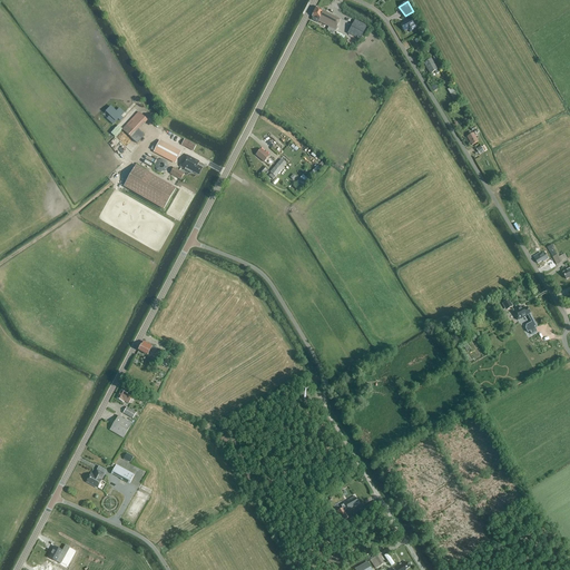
[(318,22),(328,27),(335,31),(341,20),(324,12),(324,11),(316,8),(312,17),(313,17),(312,18),(312,19),(313,20),(317,23),(318,22)]
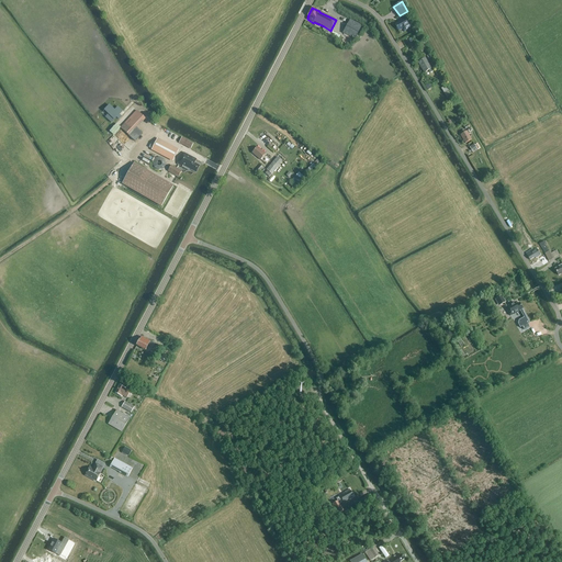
[(398,31),(402,29),(404,32),(412,27),(409,22),(407,23),(404,18),(400,20),(401,21),(394,24),(398,31)]
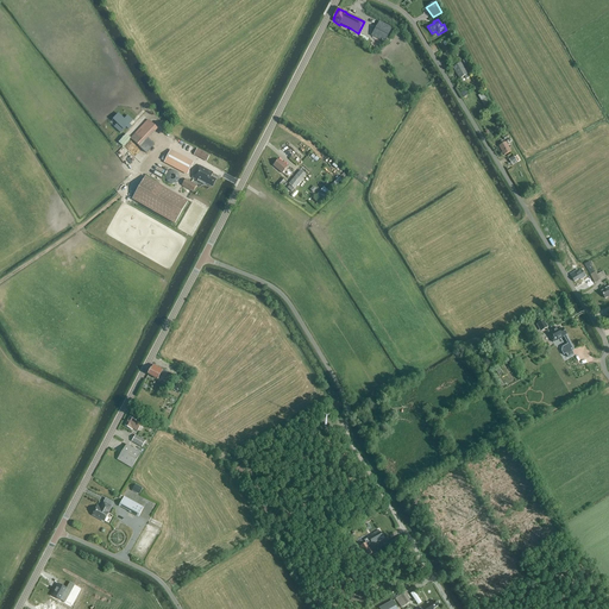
[(370,38),(383,45),(390,31),(377,24),(370,38)]
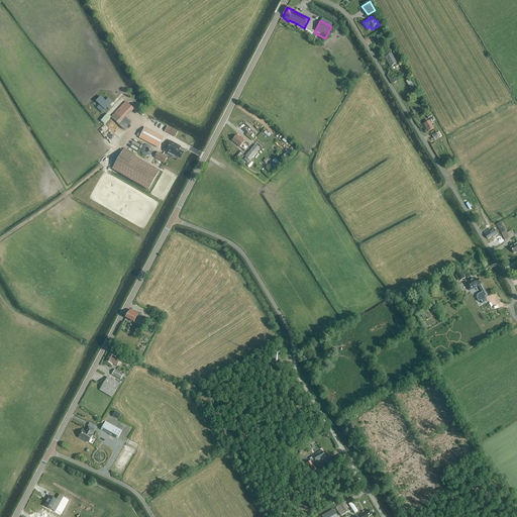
[(385,58),(390,68),(394,65),(396,68),(398,66),(397,64),(391,54),(385,58)]
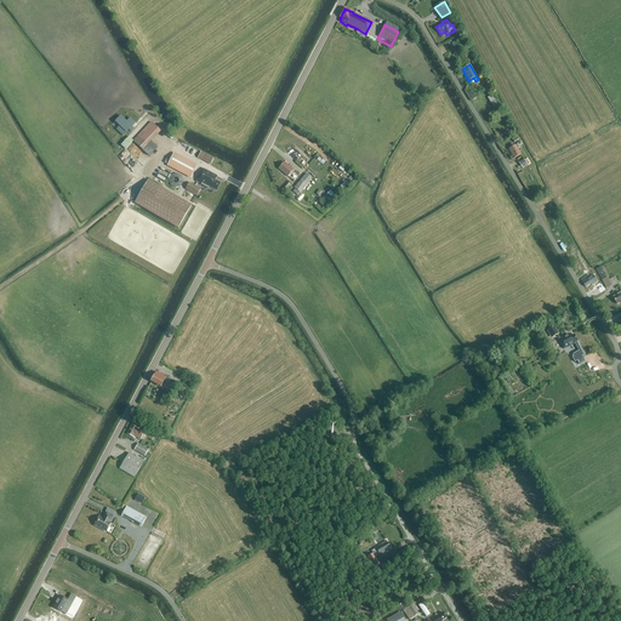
[(120,117),(115,121),(124,130),(120,134),(123,136),(126,132),(136,123),(130,118),(126,123),(120,117)]
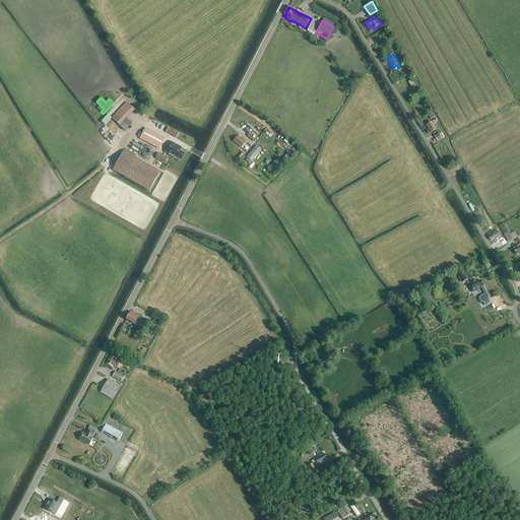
[(126,103),(111,119),(125,131),(132,124),(127,119),(135,110),(126,103)]
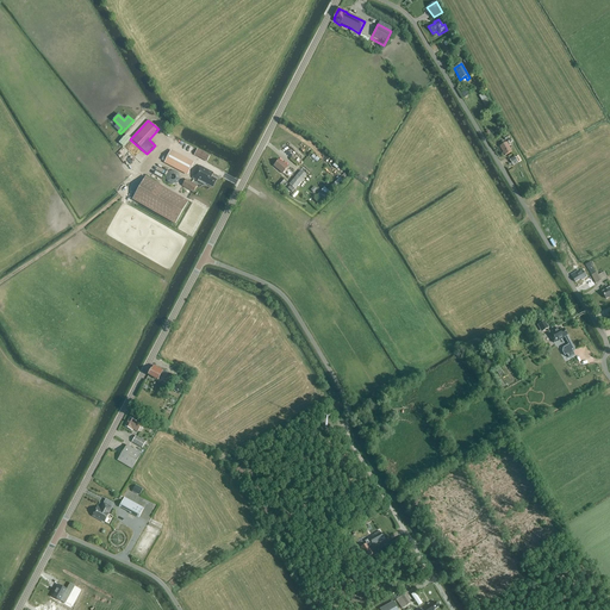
[(506,143),(499,147),(505,156),(512,151),(508,145),(510,144),(509,142),(506,143)]
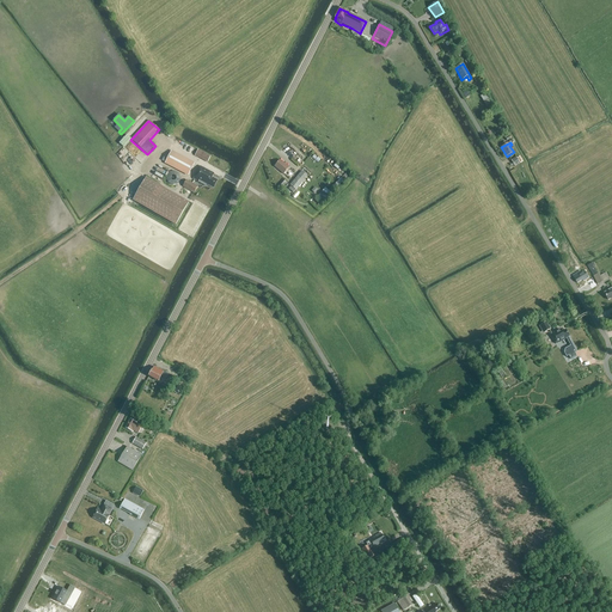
[(195,157),(207,163),(210,157),(197,150),(195,157)]
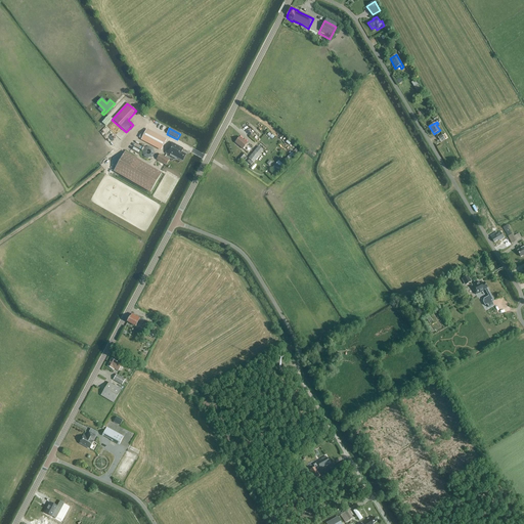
[(140,135),(139,138),(141,139),(161,149),(166,141),(146,131),(143,136),(140,135)]
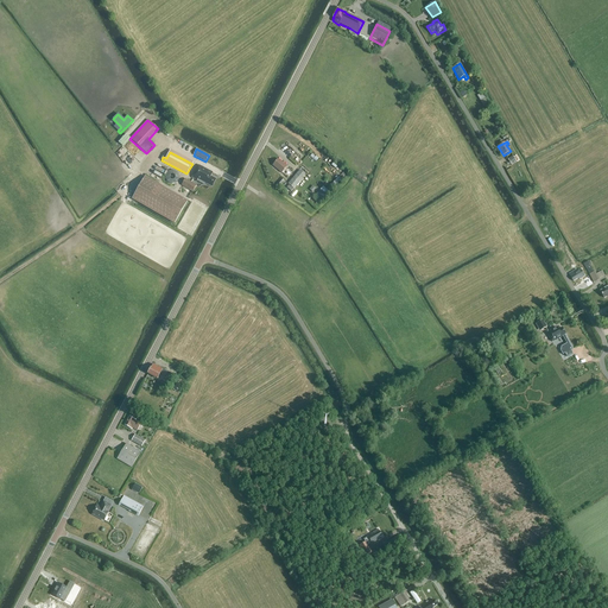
[(517,154),(507,158),(510,164),(519,160),(517,154)]
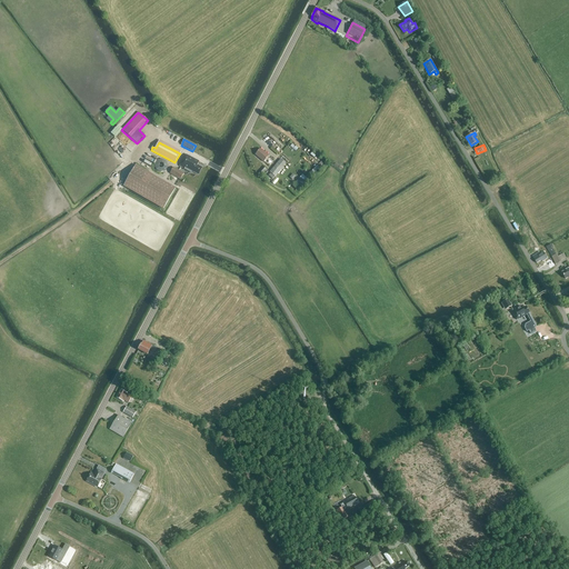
[(260,149),(255,155),(263,162),(269,157),(260,149)]
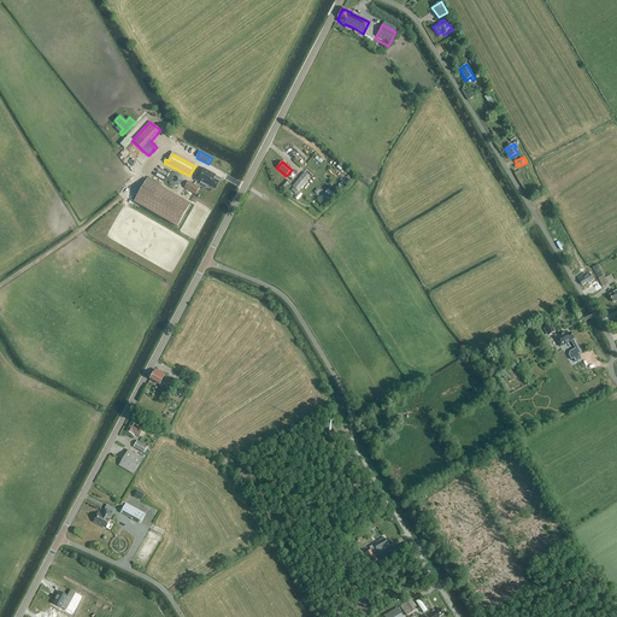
[(216,175),(201,168),(195,181),(210,188),(210,187),(216,189),(219,182),(213,178),(216,175)]
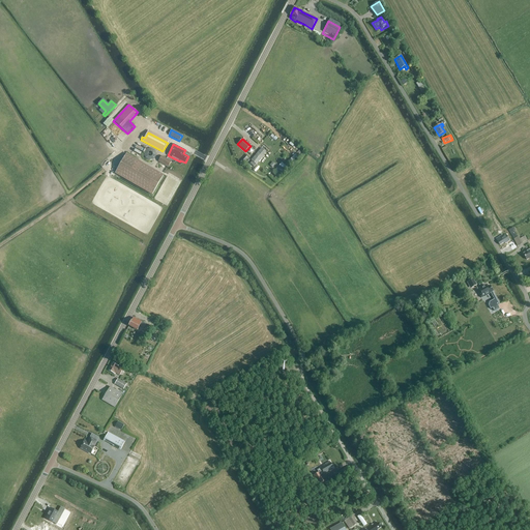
[(154,159),(159,151),(151,147),(146,155),(154,159)]
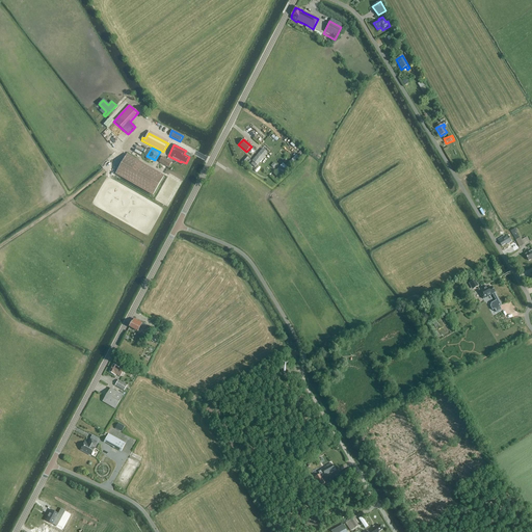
[(255,167),(267,153),(262,149),(251,161),(254,162),(251,164),(255,167)]
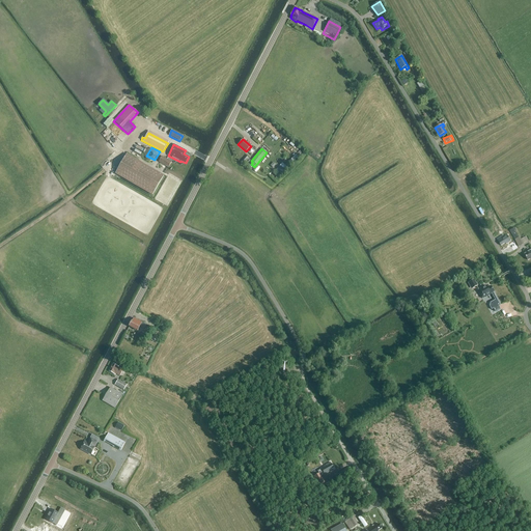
[(127,155),(114,173),(151,195),(163,175),(127,155)]
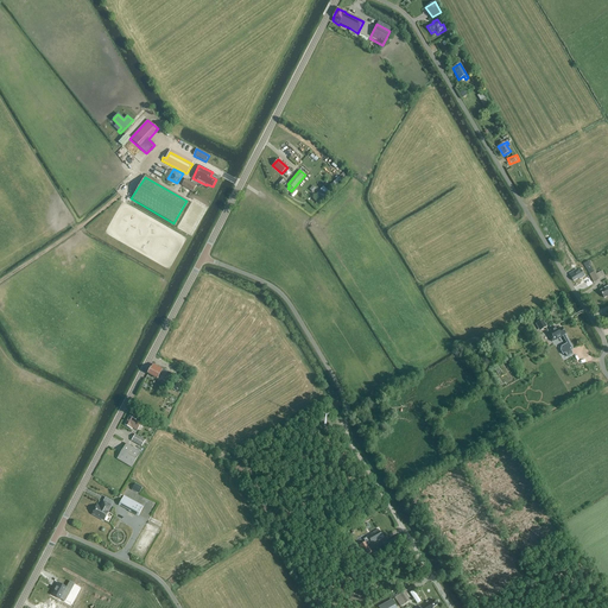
[(192,191),(197,185),(185,178),(182,185),(192,191)]
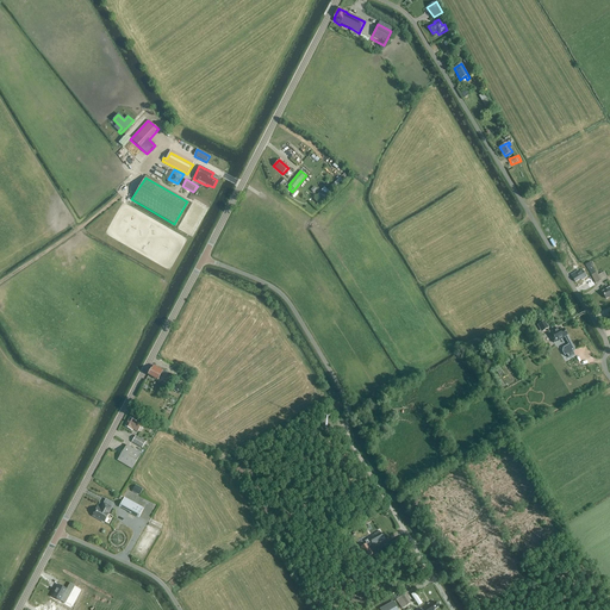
[(591,262),(586,265),(591,275),(596,273),(591,266),(593,265),(591,262)]
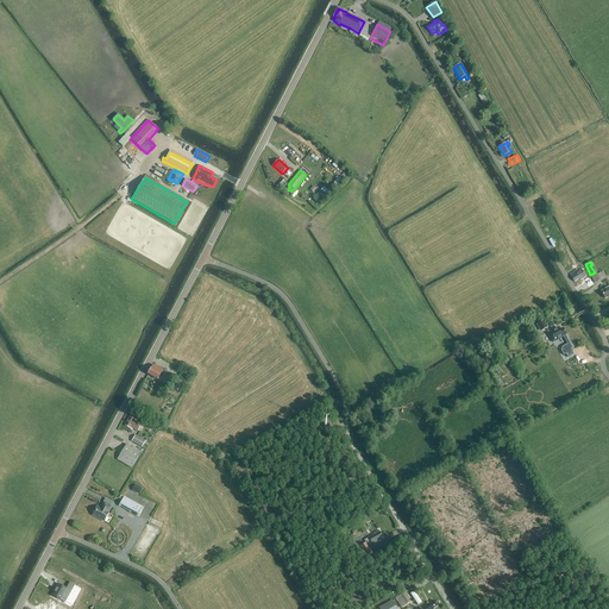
[(576,271),(571,275),(575,282),(579,278),(581,280),(585,277),(582,270),(577,274),(576,271)]
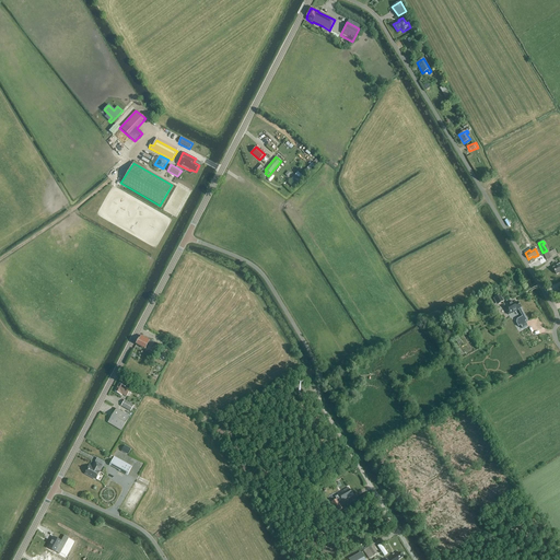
[(493,299),(497,305),(503,302),(500,295),(493,299)]
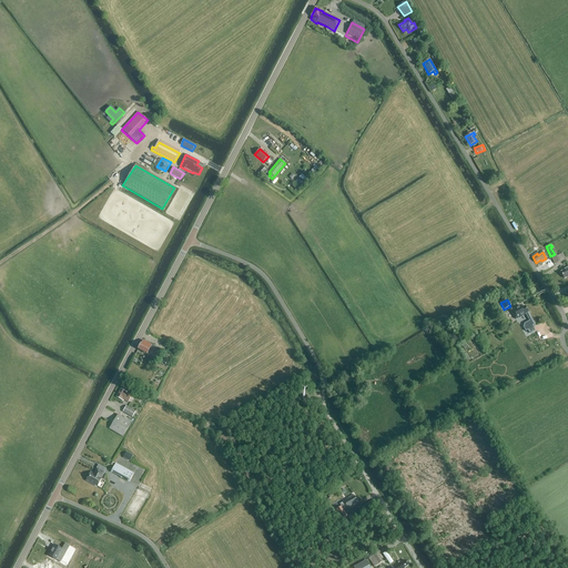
[(520,306),(511,311),(516,320),(525,315),(525,314),(526,314),(530,322),(525,324),(524,327),(526,332),(528,331),(528,332),(530,334),(535,331),(534,327),(535,326),(527,313),(528,313),(528,312),(525,306),(521,308),(520,306)]
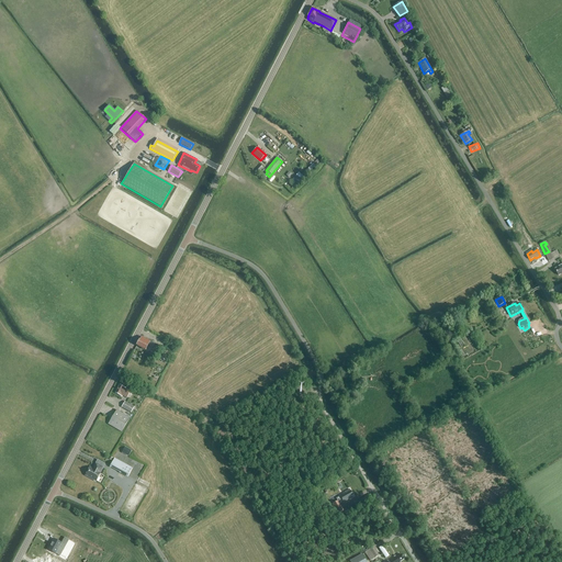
[(141,340),(139,340),(137,346),(145,350),(148,345),(153,348),(155,345),(142,338),(141,340)]
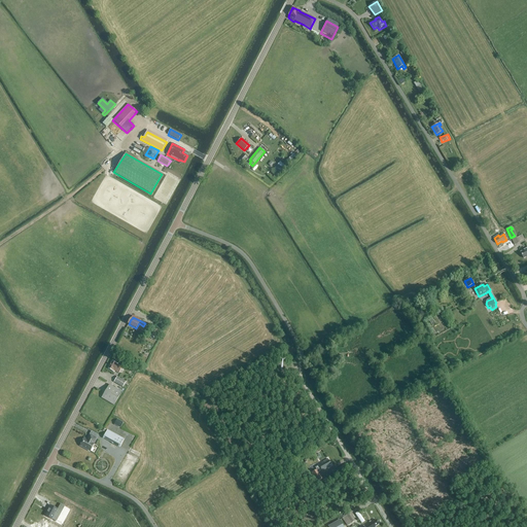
[(152,340),(155,341),(159,335),(155,334),(156,332),(151,329),(147,337),(152,340)]
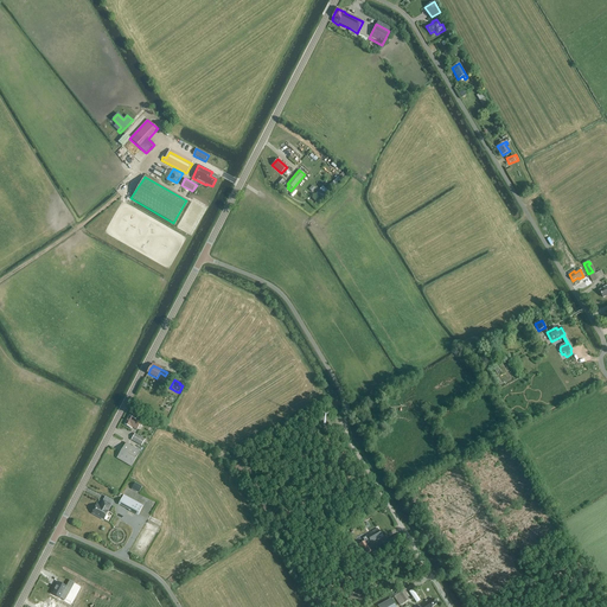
[(141,423),(136,421),(134,419),(129,416),(125,425),(129,427),(132,429),(133,428),(138,430),(139,427),(141,423)]
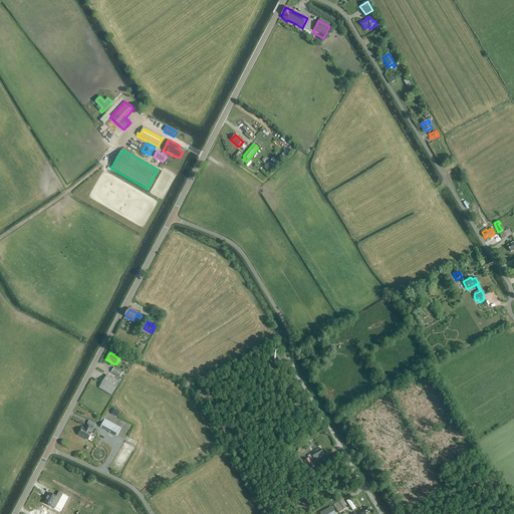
[(116,367),(114,366),(110,372),(119,377),(123,371),(116,367)]
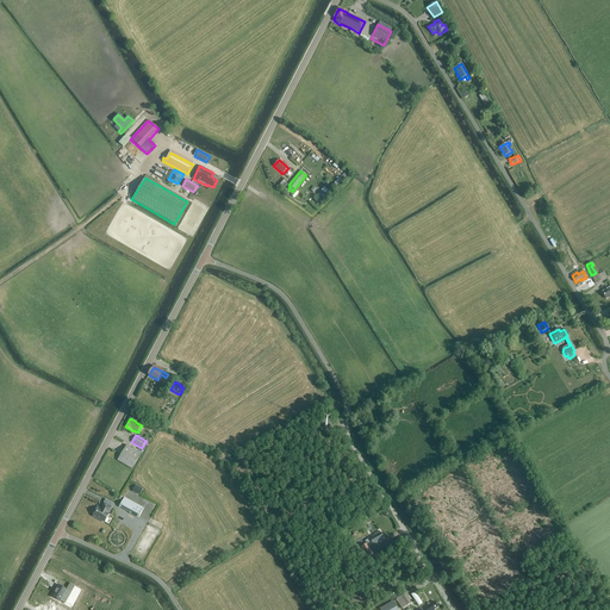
[(141,454),(126,446),(118,461),(132,470),(141,454)]
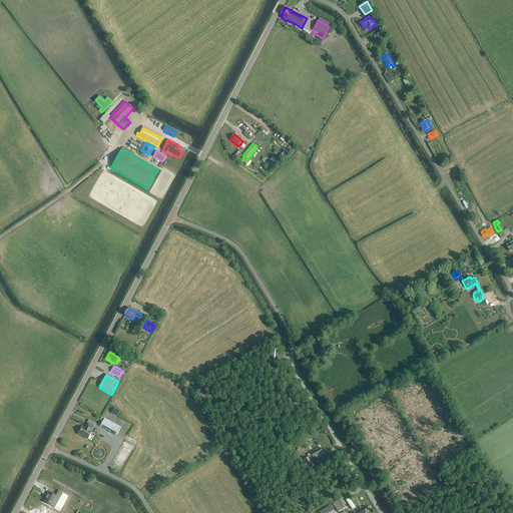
[(114,408),(111,414),(117,417),(120,412),(114,408)]
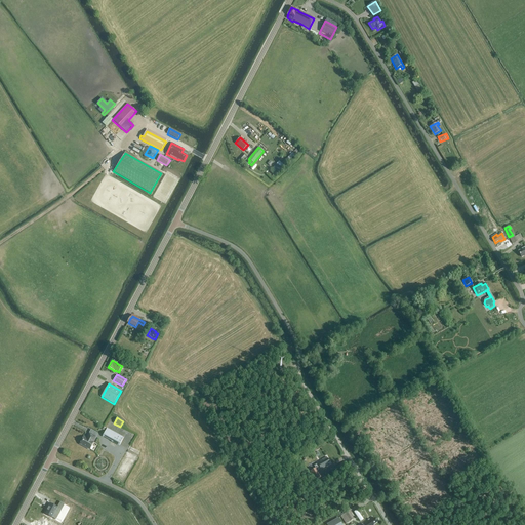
[(107,429),(103,437),(104,437),(113,441),(112,442),(119,446),(124,438),(107,429)]
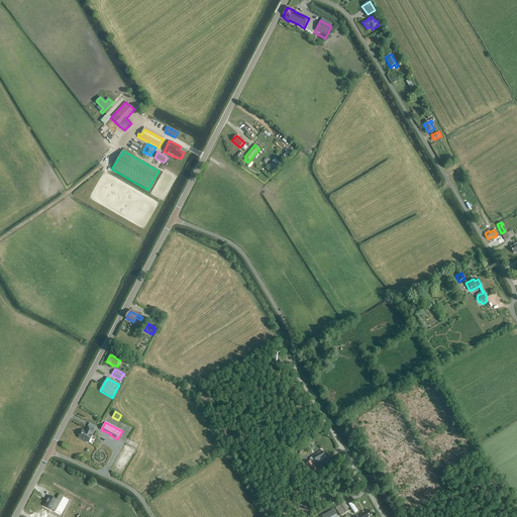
[(90,423),(85,432),(82,431),(79,437),(89,443),(93,435),(92,435),(96,427),(90,423)]
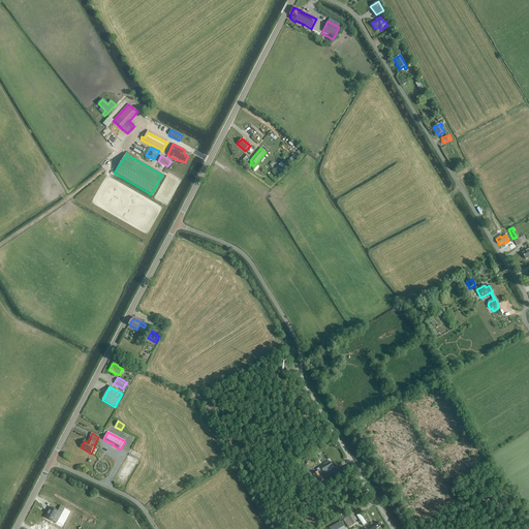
[(322,473),(329,470),(328,468),(333,466),(331,462),(330,462),(329,461),(324,463),(324,464),(318,467),(319,468),(316,469),(318,472),(313,474),(318,484),(323,480),(320,474),(322,473)]
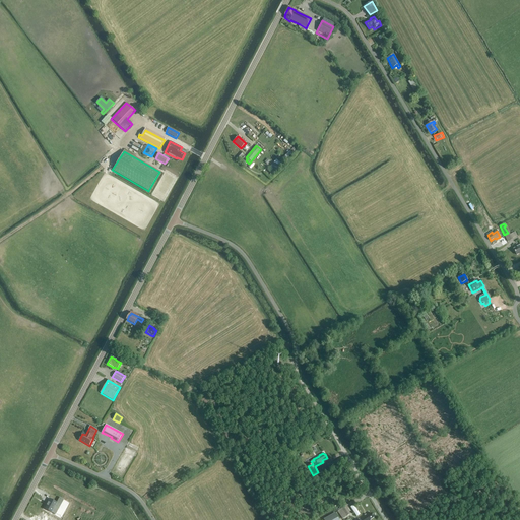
[(48,504),(45,509),(52,513),(56,504),(61,507),(63,503),(57,500),(56,503),(49,499),(47,503),(48,504)]
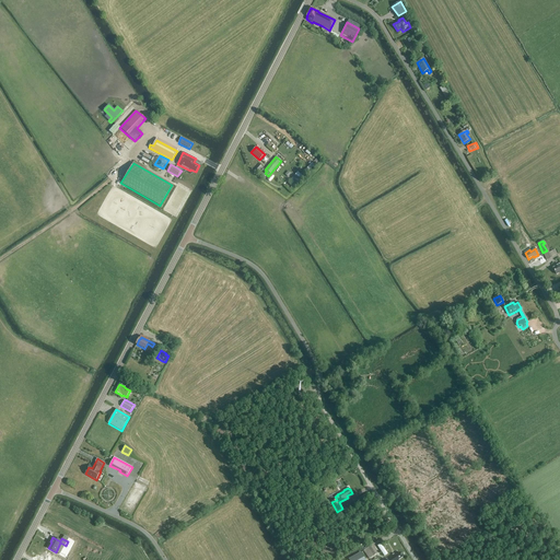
[(372,545),(363,550),(369,559),(377,552),(372,545)]
